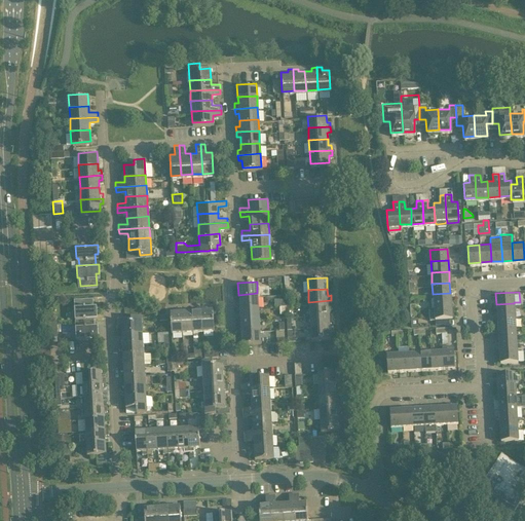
[(258,305),(257,293),(238,295),(238,301),(235,301),(235,306),(258,305)]
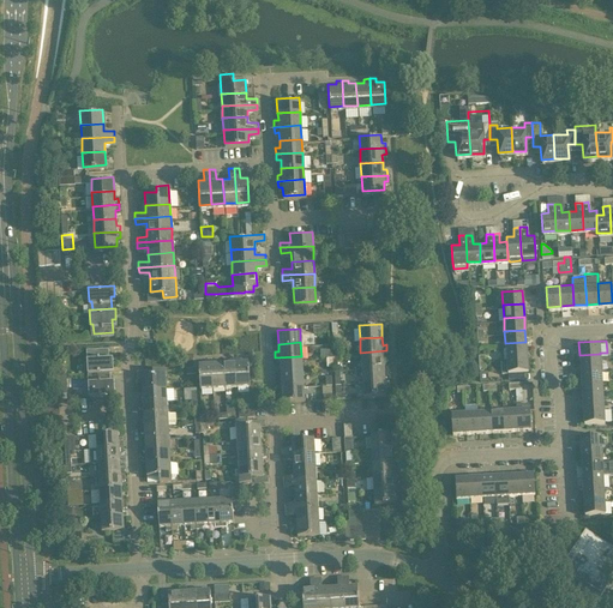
[(527,355),(526,342),(505,343),(506,356),(527,355)]
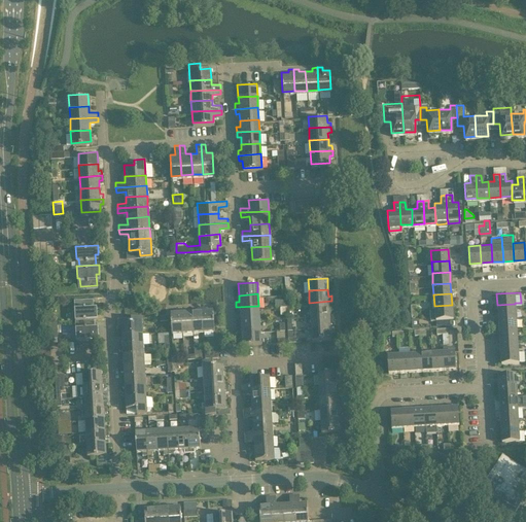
[(93,308),(93,297),(76,297),(76,305),(74,305),(74,317),(77,317),(94,316),(97,316),(96,307),(93,308)]
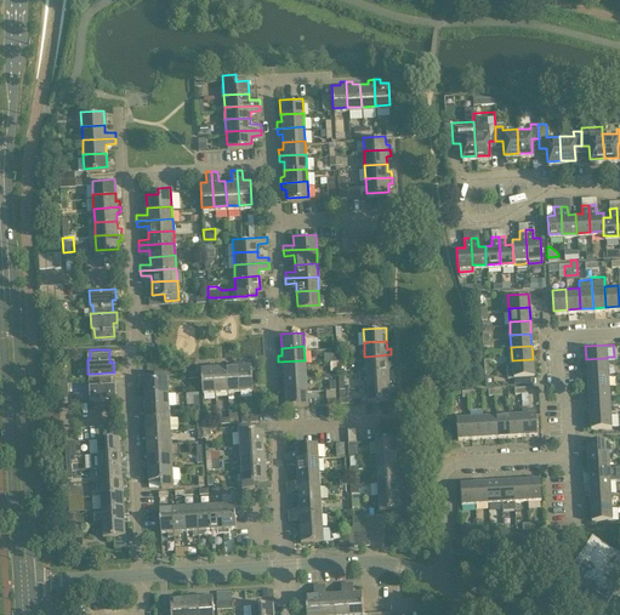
[(365,370),(388,369),(387,362),(391,360),(391,354),(364,357),(365,370)]
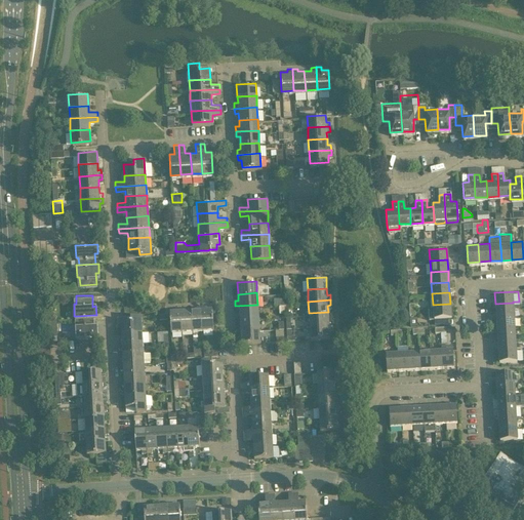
[(513,314),(513,303),(495,304),(495,315),(513,314)]
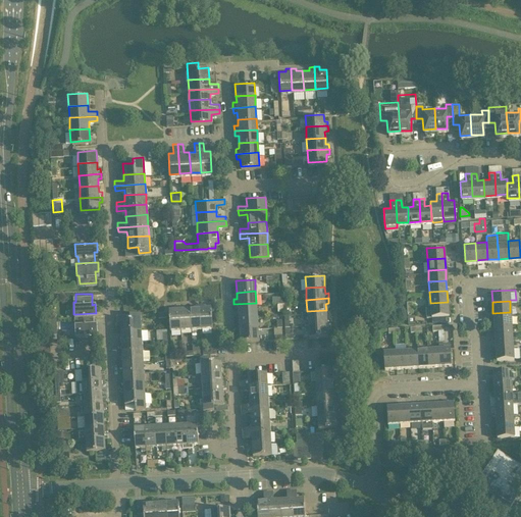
[(190,306),(191,326),(201,325),(200,302),(195,302),(195,305),(190,306)]
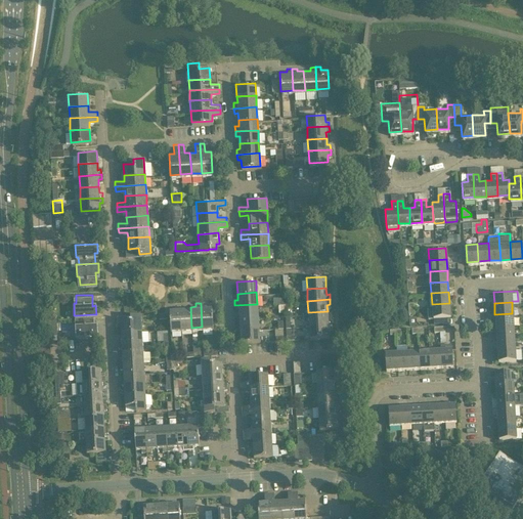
[(201,303),(202,327),(213,327),(211,306),(205,306),(205,303),(201,303)]
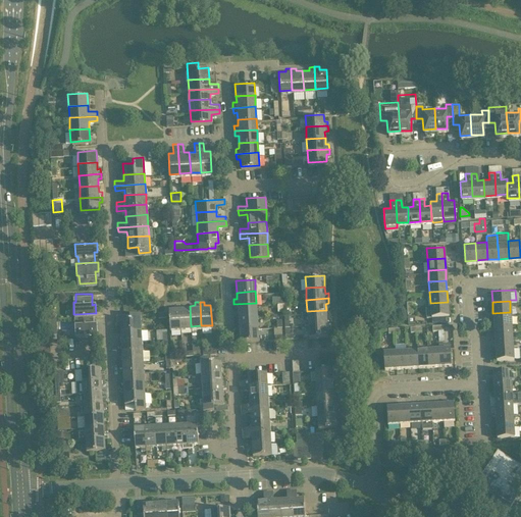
[(430,304),(424,304),(425,315),(430,314),(448,313),(448,302),(430,303),(430,304)]
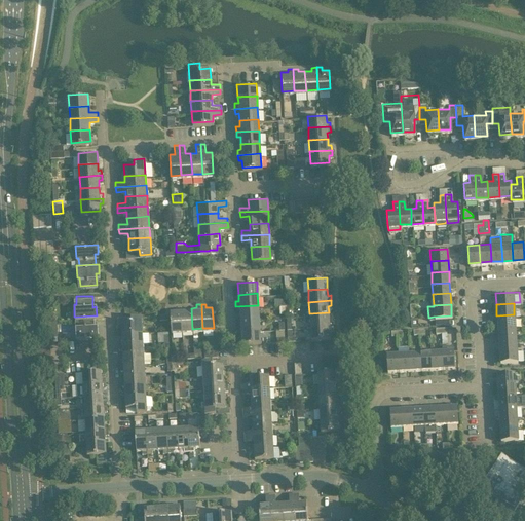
[(175,309),(170,309),(171,330),(182,329),(181,305),(175,305),(175,309)]
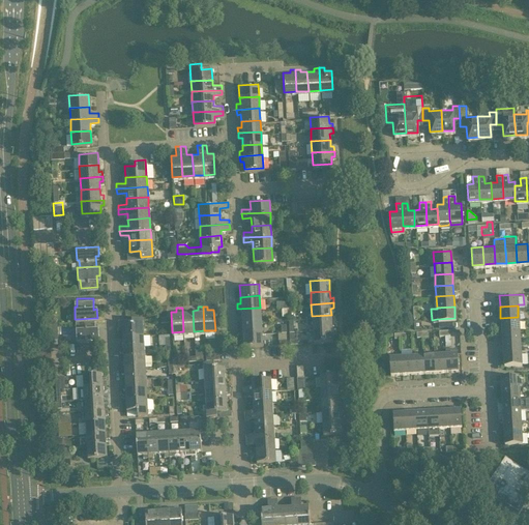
[(182,308),(183,331),(194,331),(193,311),(187,311),(186,308),(182,308)]
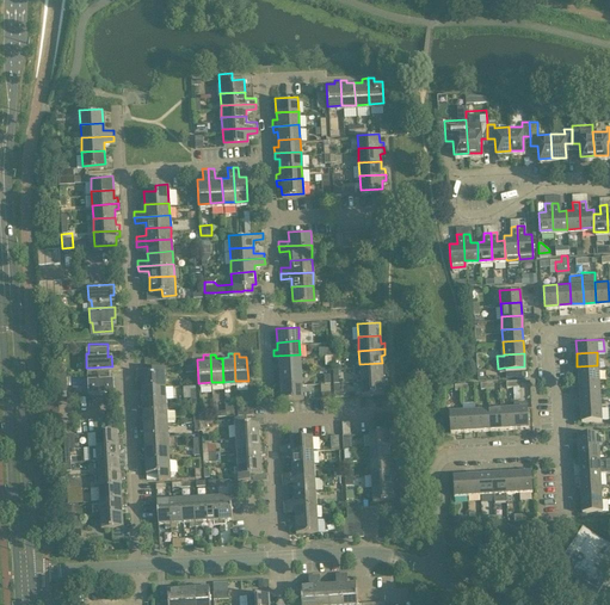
[(301,368),(300,355),(273,356),(275,362),(278,362),(278,370),(301,368)]
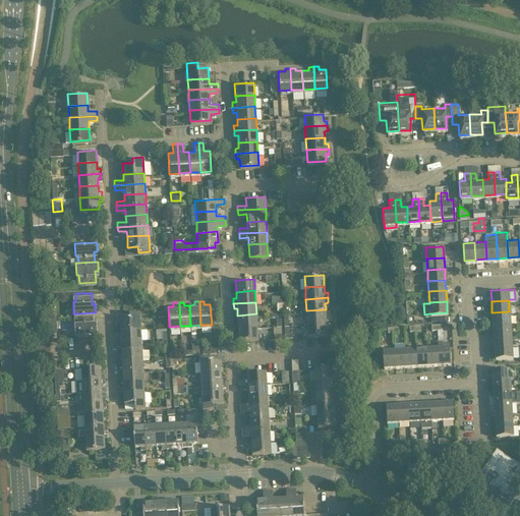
[(307,323),(329,321),(329,316),(326,316),(326,309),(306,310),(307,323)]
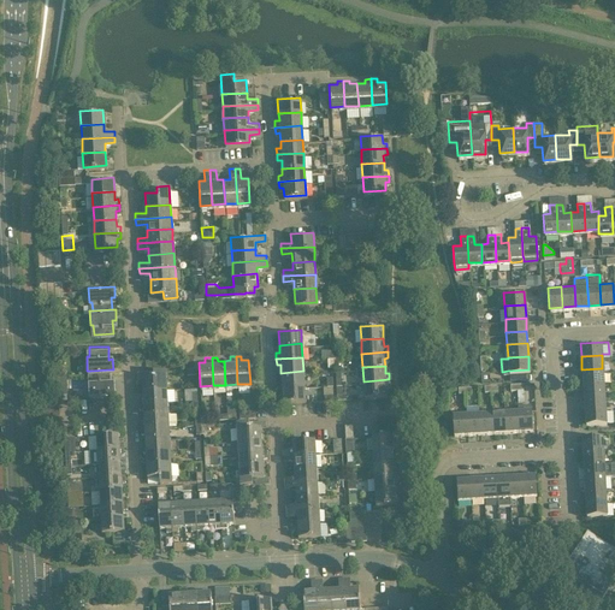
[(165,367),(154,367),(153,367),(153,374),(141,374),(141,388),(166,386),(165,367)]
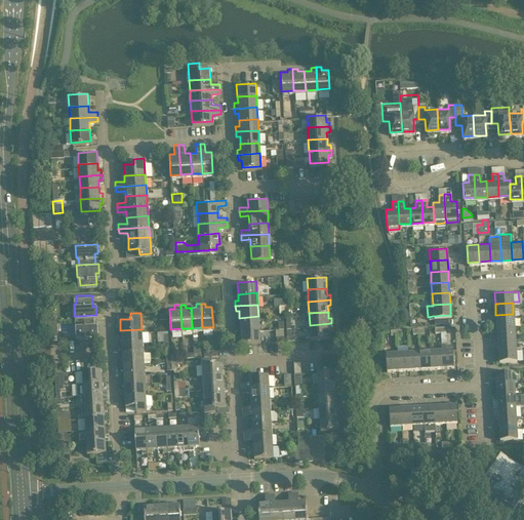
[(495,315),(496,326),(514,325),(513,314),(495,315)]
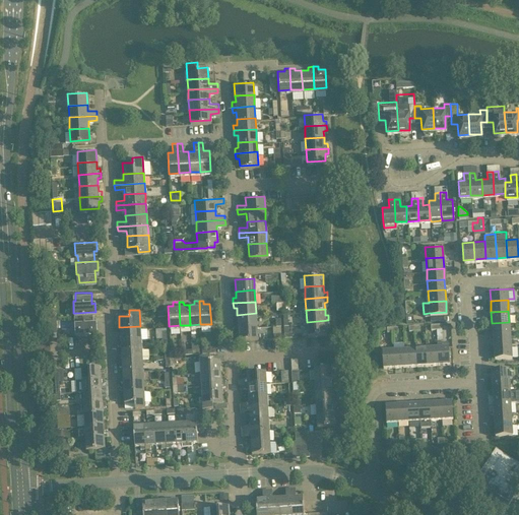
[(92,323),(92,312),(76,313),(76,320),(74,321),(74,333),(96,332),(95,322),(92,323)]
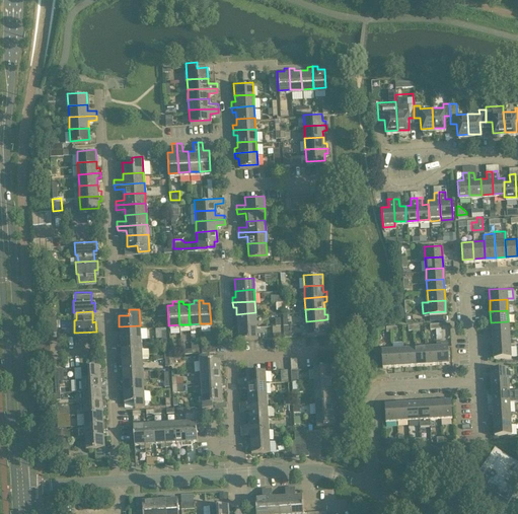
[(255,312),(236,314),(236,320),(234,320),(234,325),(255,324),(255,312)]
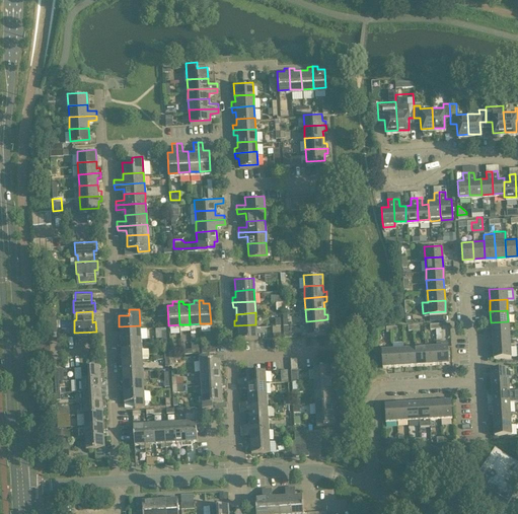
[(327,319),(306,321),(306,333),(325,332),(325,324),(328,324),(327,319)]
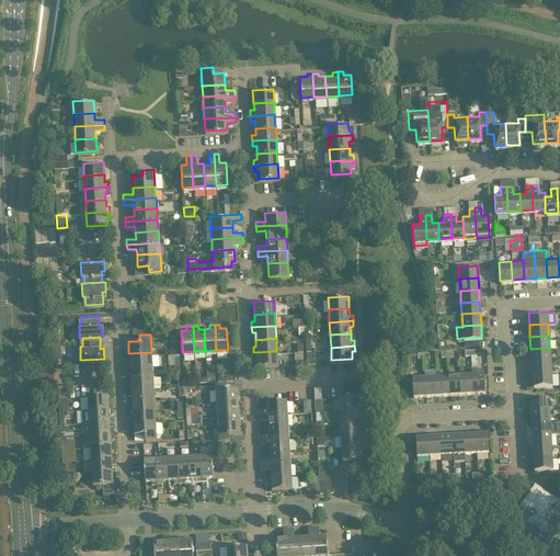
[(550,360),(549,348),(530,349),(532,361),(550,360)]
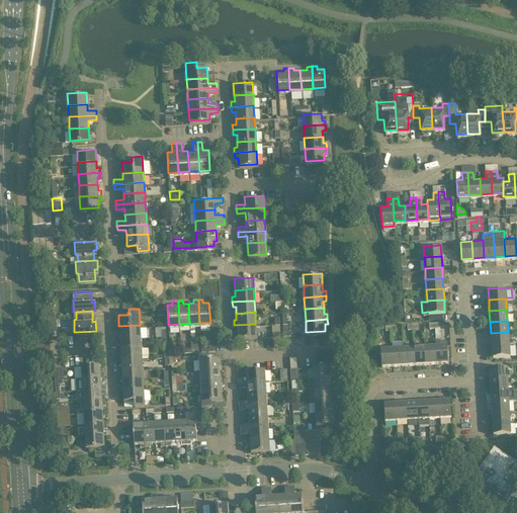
[(256,335),(255,324),(234,325),(234,330),(237,330),(237,336),(256,335)]
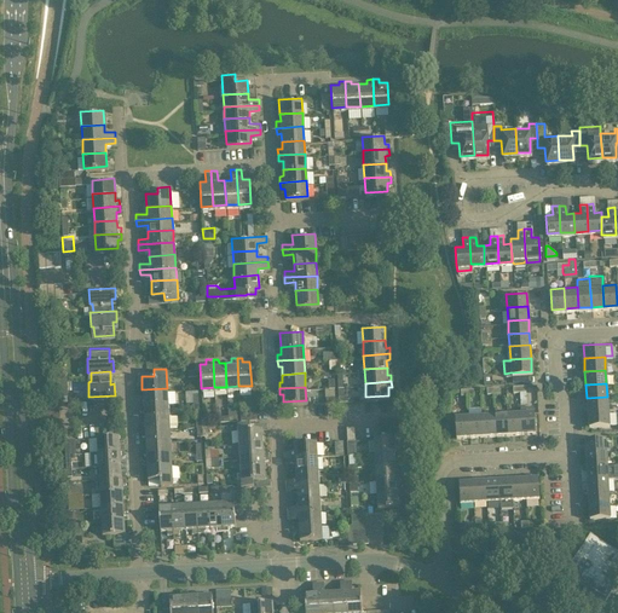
[(167,400),(167,388),(142,389),(143,395),(138,395),(139,403),(167,400)]
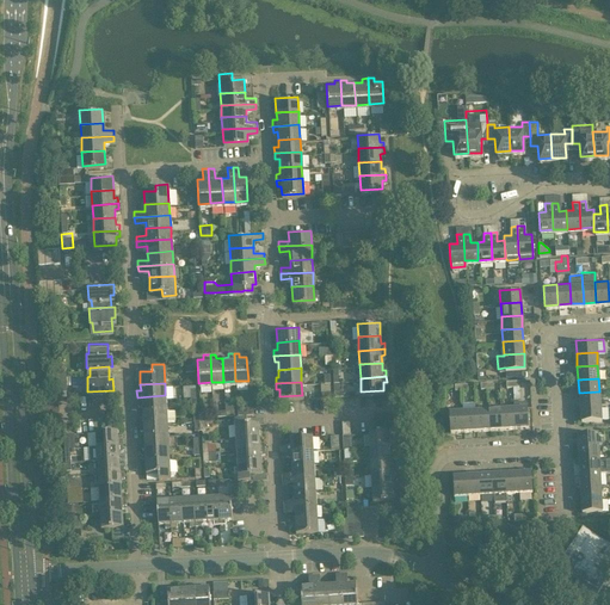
[(579,393),(579,405),(599,403),(599,391),(579,393)]
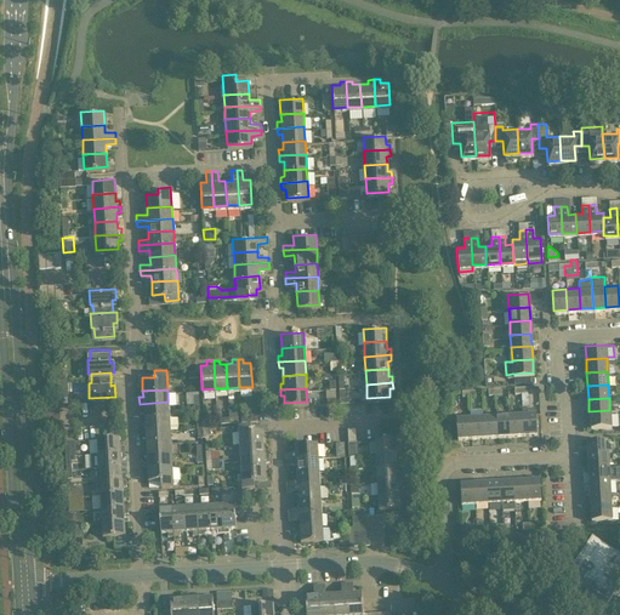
[(169,414),(168,402),(140,404),(140,409),(143,409),(144,416),(169,414)]
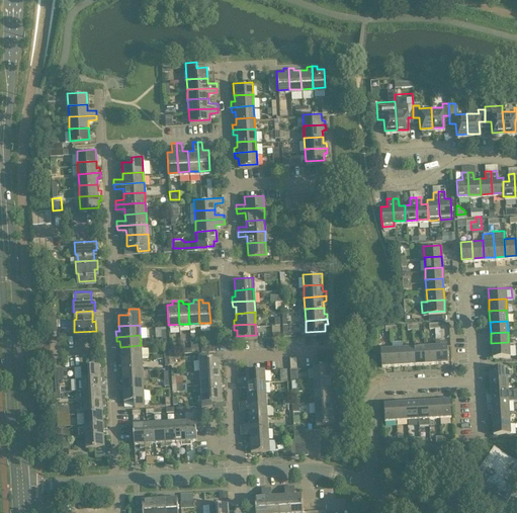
[(445,337),(434,338),(434,343),(435,360),(447,359),(446,342),(445,337)]
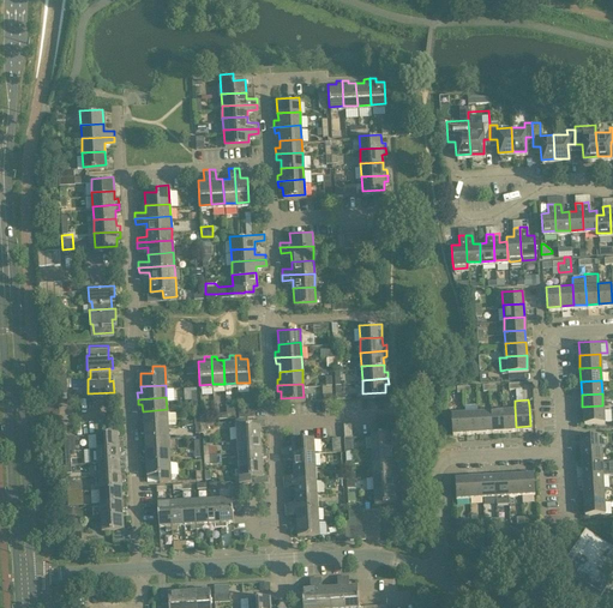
[(604,420),(602,405),(582,407),(583,421),(604,420)]
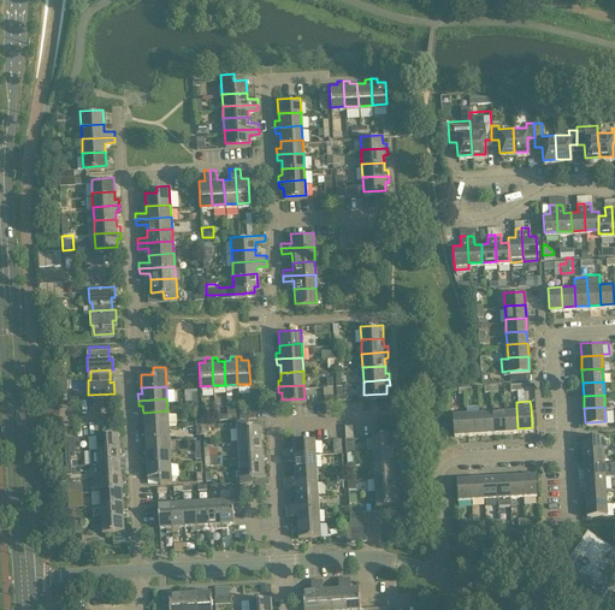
[(506,430),(518,428),(516,408),(504,409),(506,430)]
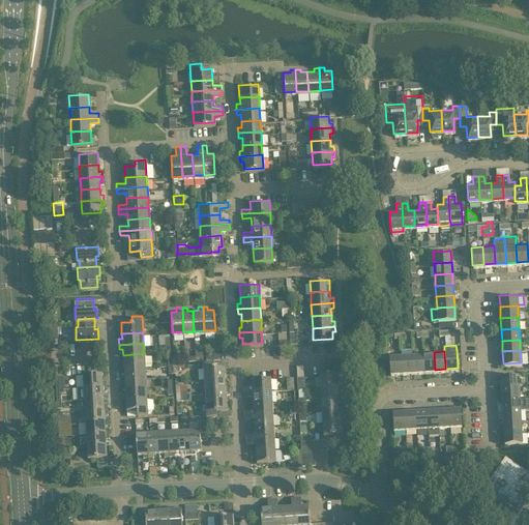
[(412,371),(423,370),(422,352),(411,353),(412,371)]
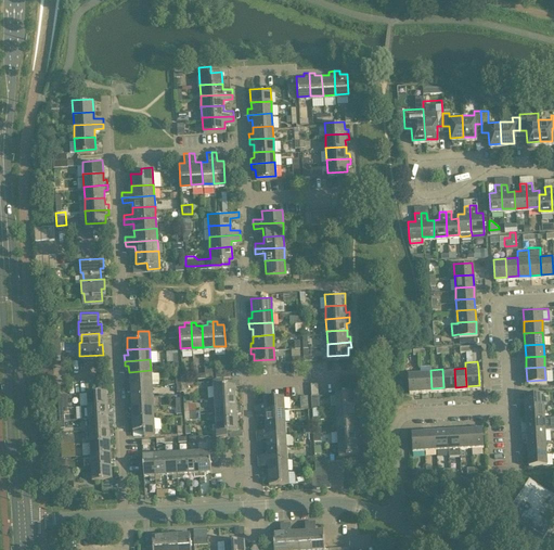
[(442,369),(443,387),(455,387),(454,369),(442,369)]
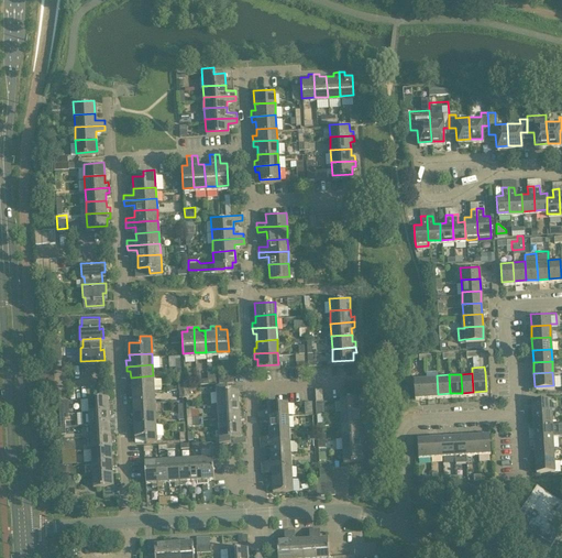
[(131,382),(128,383),(128,389),(154,387),(161,386),(161,380),(161,375),(153,375),(131,378),(131,382)]
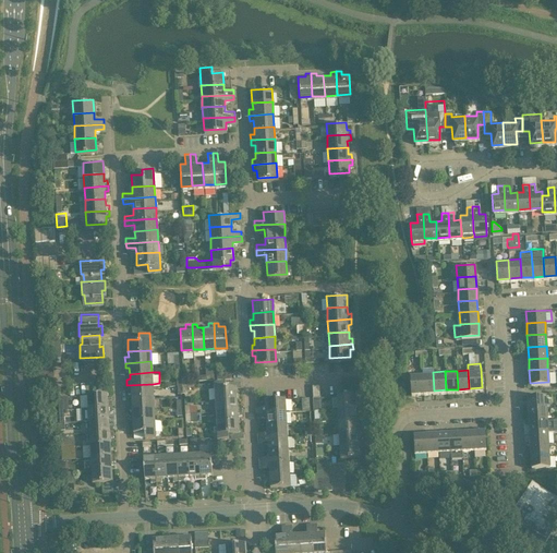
[(421,373),(422,392),(434,391),(433,372),(421,373)]
